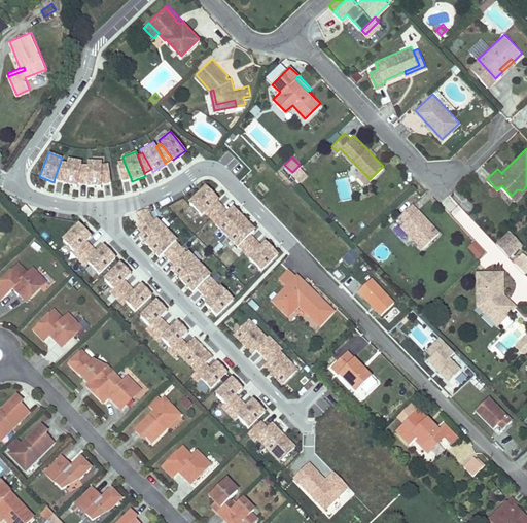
[(82,161),(67,158),(67,162),(63,180),(62,183),(77,186),(78,182),(81,164),(82,161)]
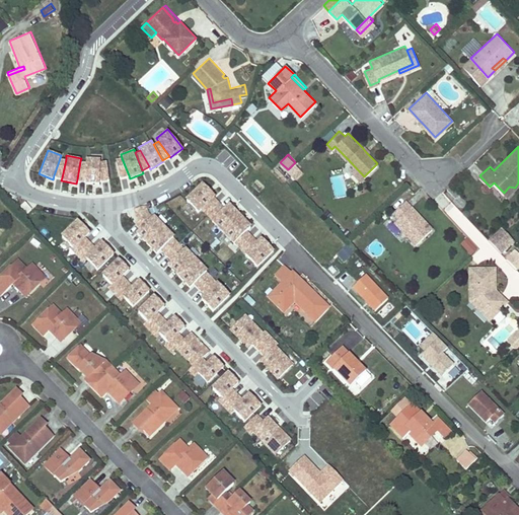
[(101,158),(86,157),(85,161),(85,180),(85,184),(100,184),(100,179),(100,160),(101,158)]
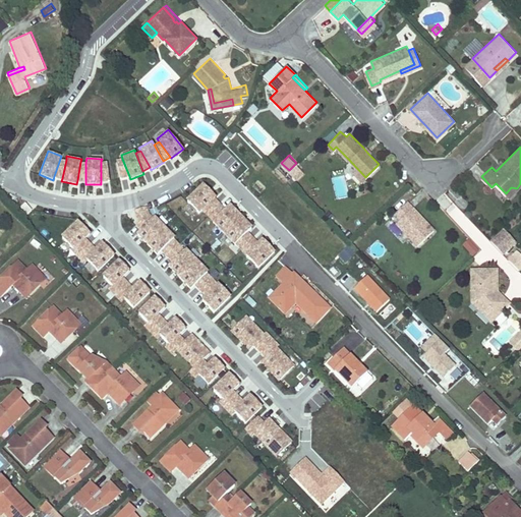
[(66,160),(60,159),(54,176),(62,178),(66,160)]
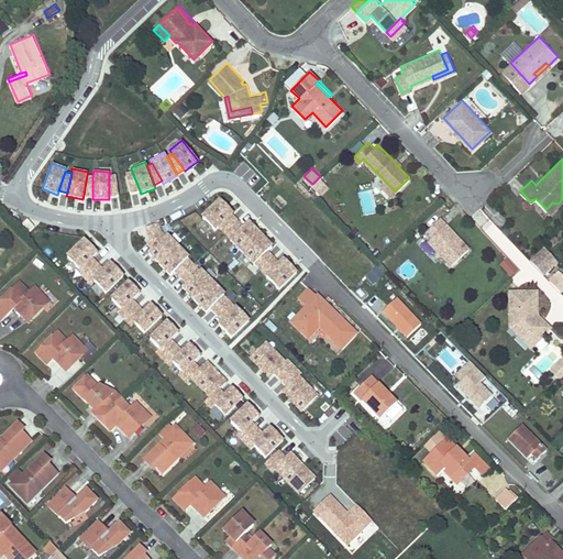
[(140,190),(132,172),(124,173),(129,193),(140,190)]
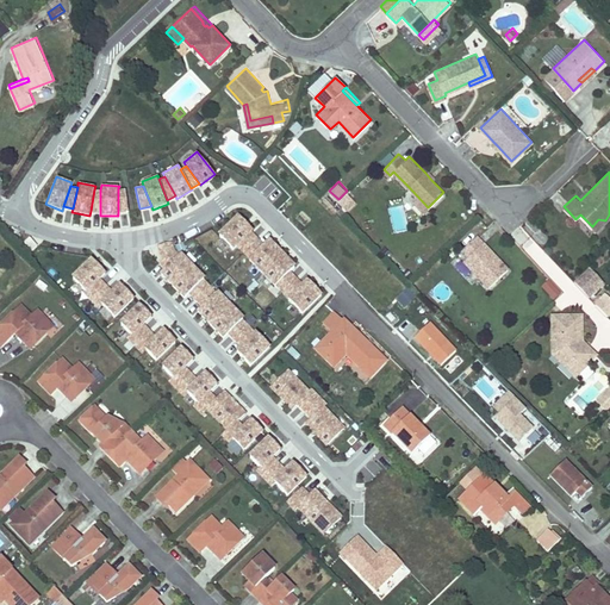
[(428,207),(409,187),(405,191),(424,211),(428,207)]
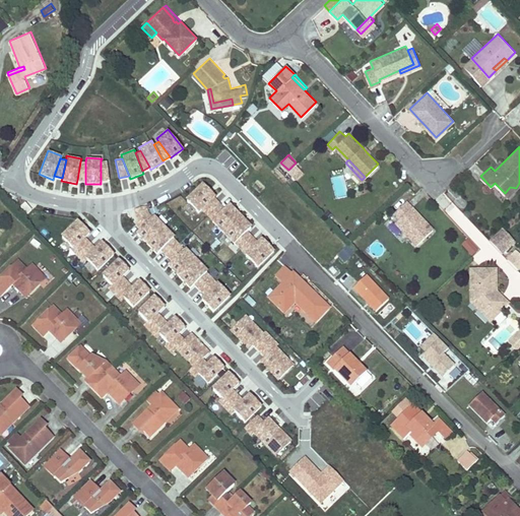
[(108,160),(101,160),(101,180),(111,179),(108,160)]
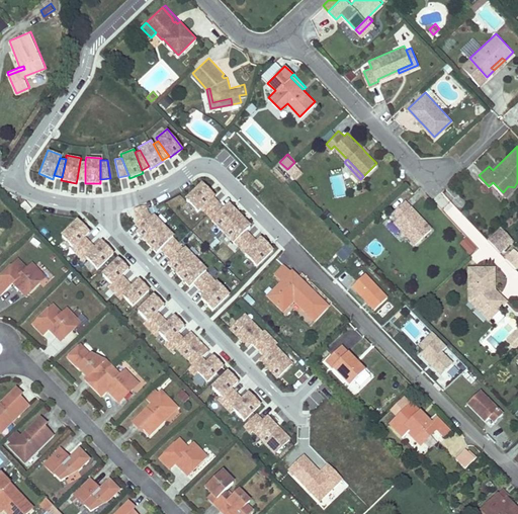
[(85,161),(80,161),(77,179),(85,180),(85,161)]
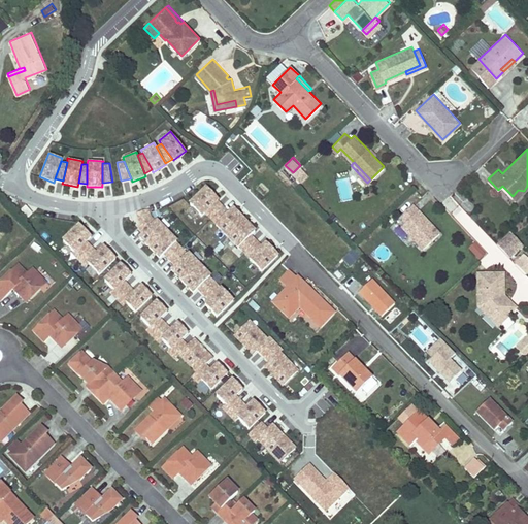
[(307,172),(300,165),(293,172),(300,181),(307,172)]
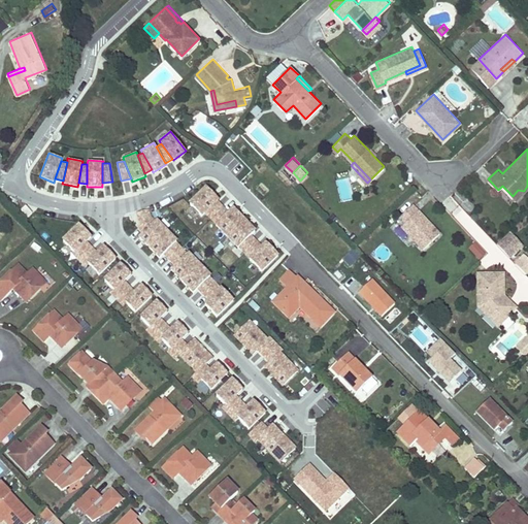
[(220,199),(205,185),(188,202),(202,216),(205,213),(220,199)]
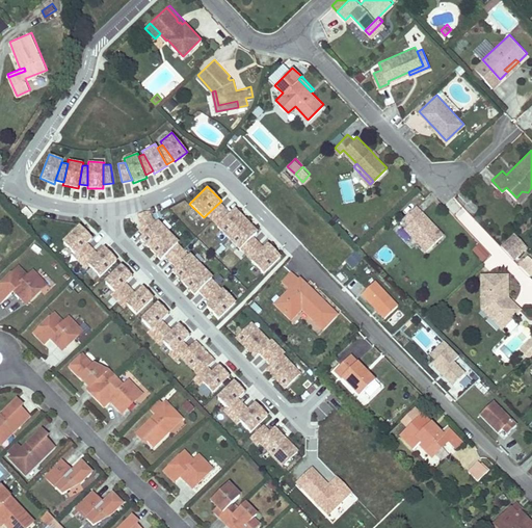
[(528,192),(522,191),(516,198),(519,201),(528,192)]
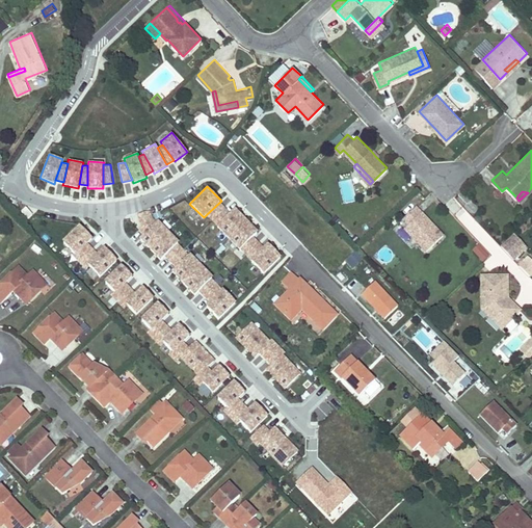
[(232,211),(221,201),(207,214),(217,225),(232,211)]
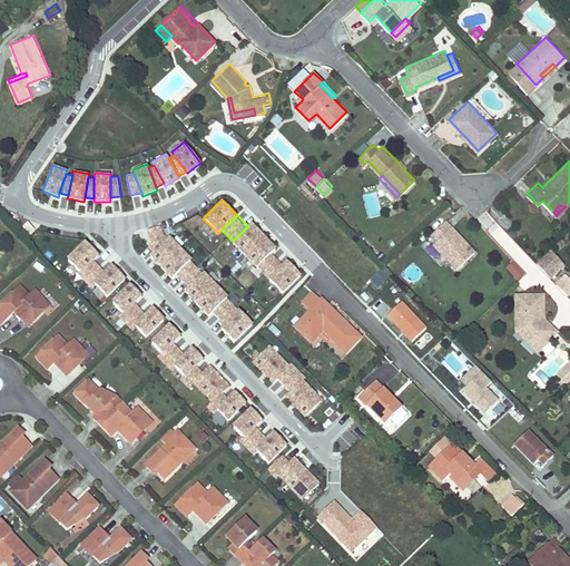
[(467,244),(463,240),(464,238),(445,218),(431,232),(438,238),(433,242),(458,266),(475,250),(468,242),(467,244)]
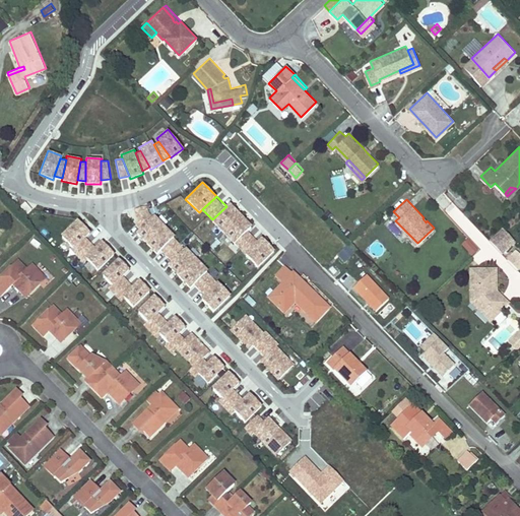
[(242,214),(230,202),(226,206),(212,219),(211,220),(223,233),(242,214)]
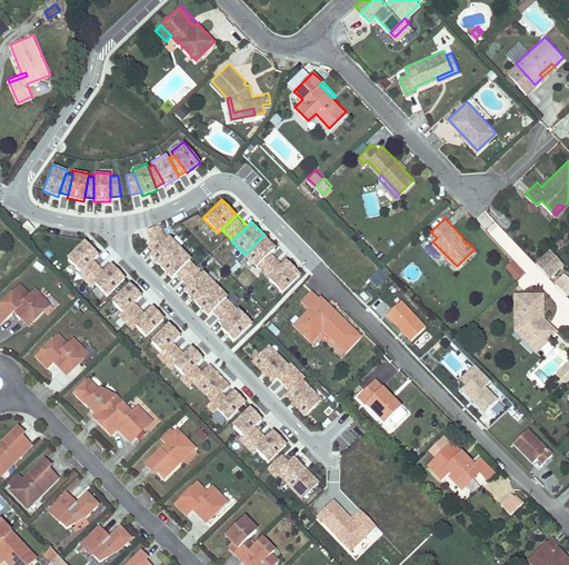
[(152,236),(160,229),(158,224),(153,225),(150,234),(152,236)]
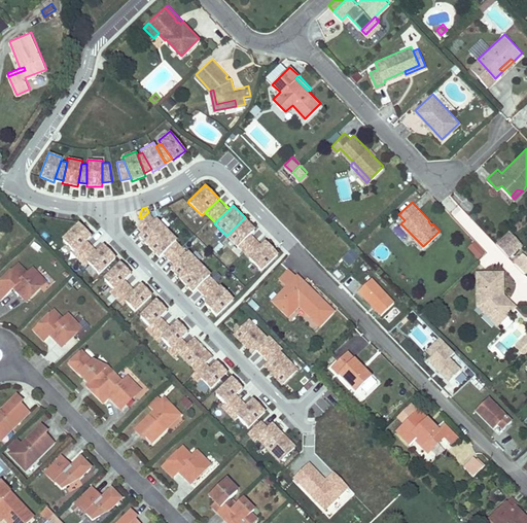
[(143,228),(139,233),(148,243),(165,227),(155,216),(153,218),(148,212),(141,218),(138,221),(143,228)]
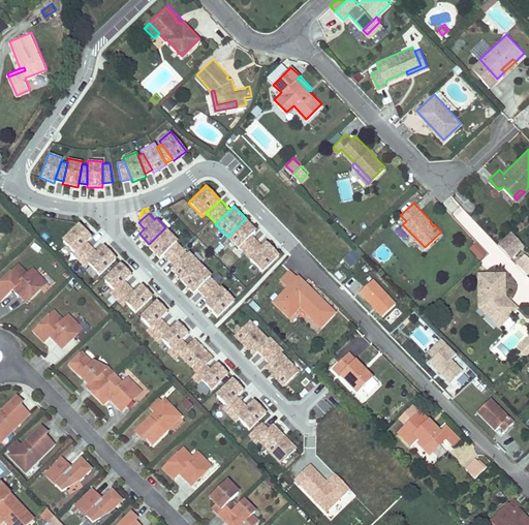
[(59,235),(76,252),(88,242),(82,235),(87,229),(75,218),(59,235)]
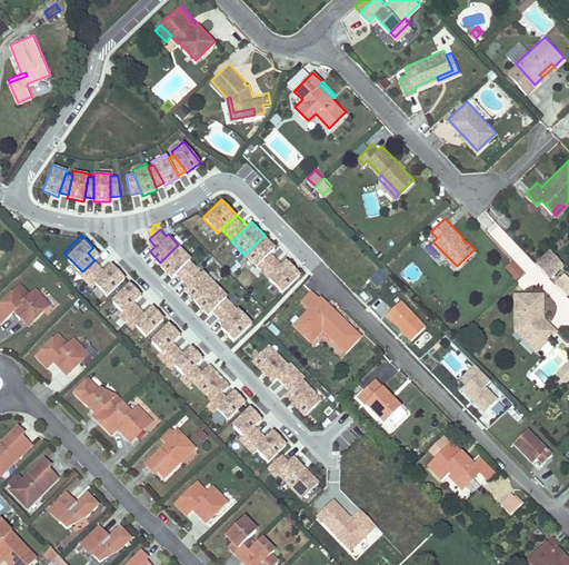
[(277,247),(265,235),(245,255),(257,267),(257,266),(272,251),(277,247)]
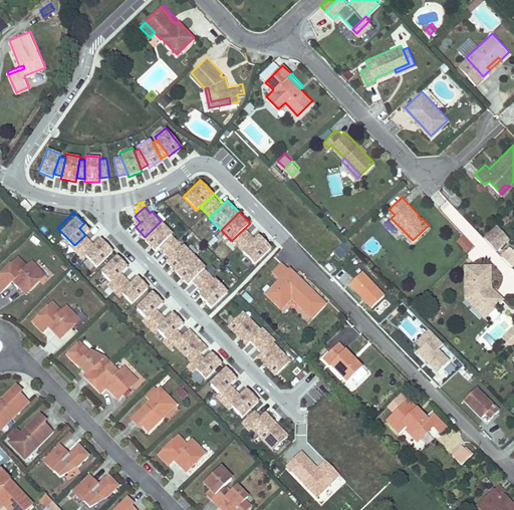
[(145,237),(155,247),(159,242),(165,249),(176,239),(170,232),(171,231),(161,221),(145,237)]
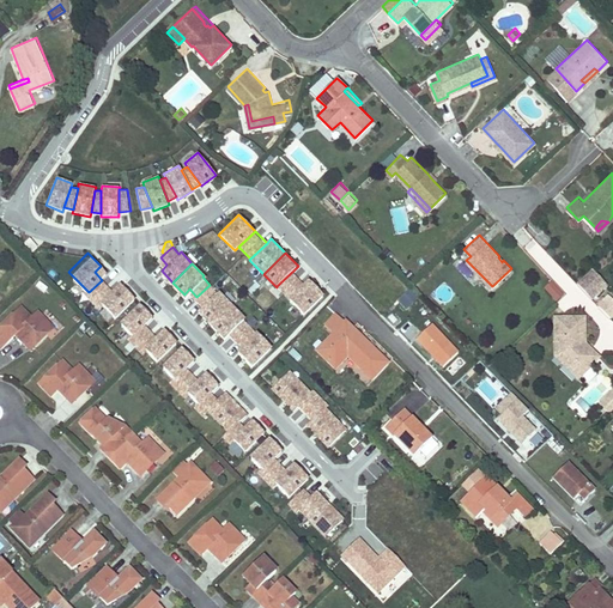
[(590,296),(606,281),(593,266),(577,280),(590,296)]
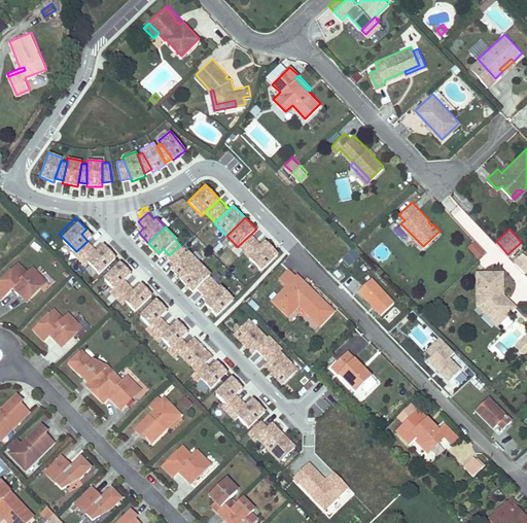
[(261,243),(252,233),(238,246),(247,256),(261,243)]
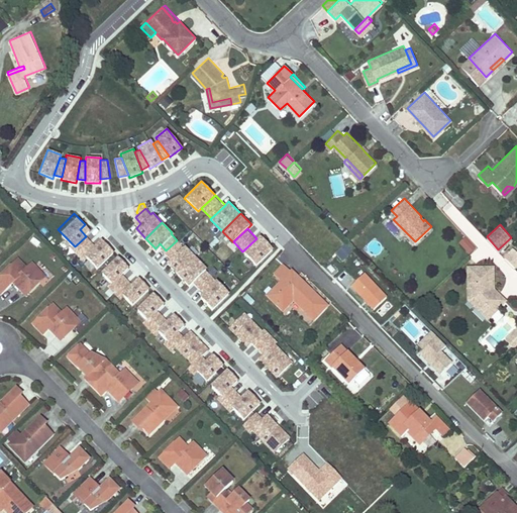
[(458,238),(469,251),(477,245),(467,232),(458,238)]
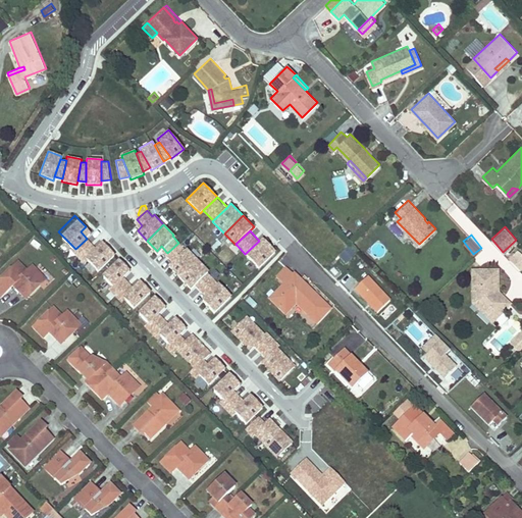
[(81,255),(83,253),(93,264),(109,248),(99,238),(92,244),(87,239),(75,249),(81,255)]
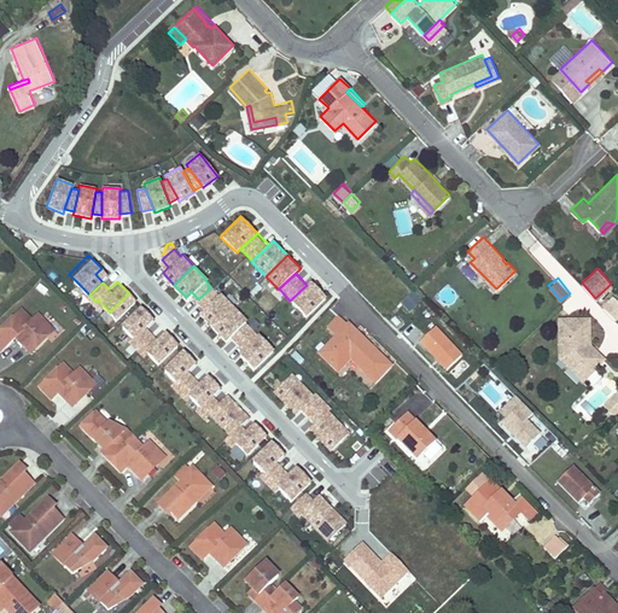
[(327,298),(310,281),(307,285),(290,301),(307,317),(327,298)]
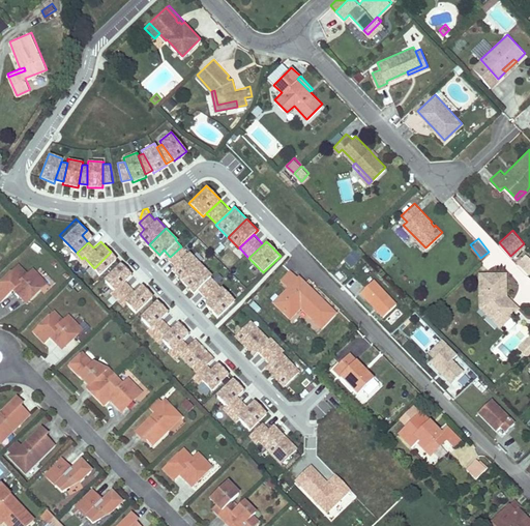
[(176,263),(172,267),(183,279),(200,263),(188,251),(186,253),(181,246),(170,257),(176,263)]
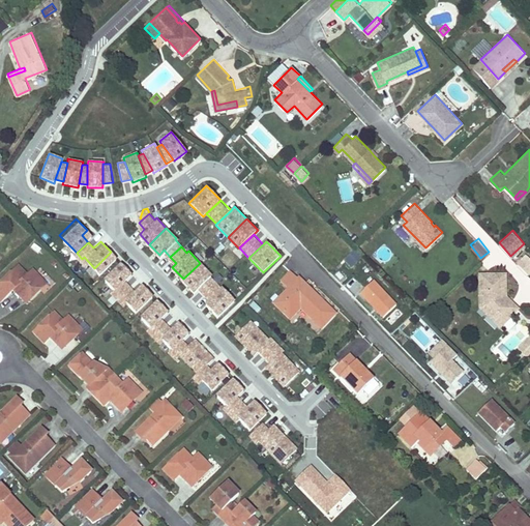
[(352,265),(360,255),(353,249),(344,258),(352,265)]
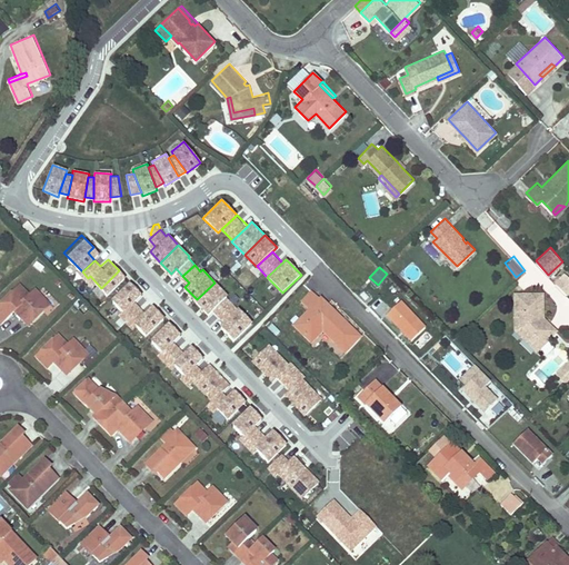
[(568,289),(568,275),(565,270),(555,280),(567,293),(568,289)]
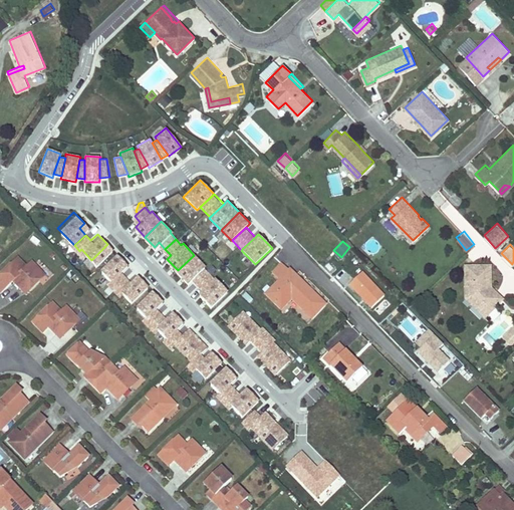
[(123,260),(114,251),(98,267),(107,276),(116,267),(123,260)]
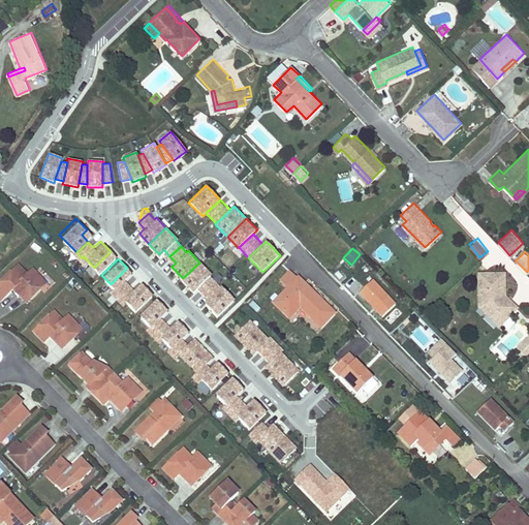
[(42,276),(33,267),(28,272),(19,263),(0,280),(0,297),(1,298),(13,286),(23,296),(26,292),(29,296),(42,282),(42,276)]
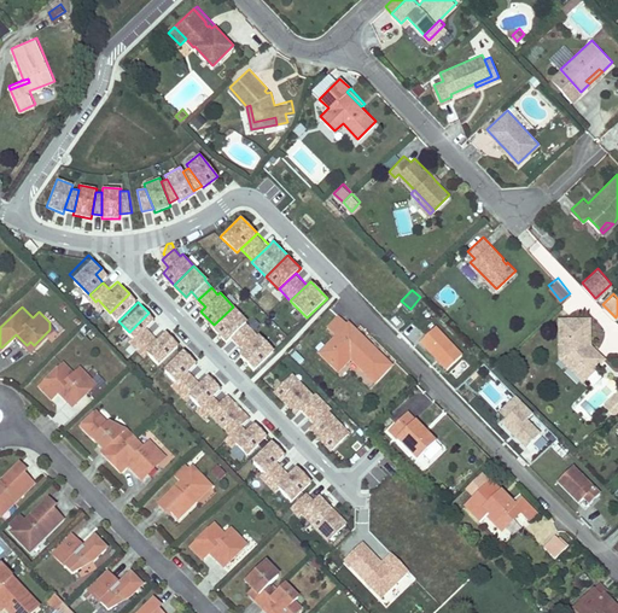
[(214,325),(227,338),(232,333),(239,340),(251,328),(244,321),(245,320),(233,307),(214,325)]
